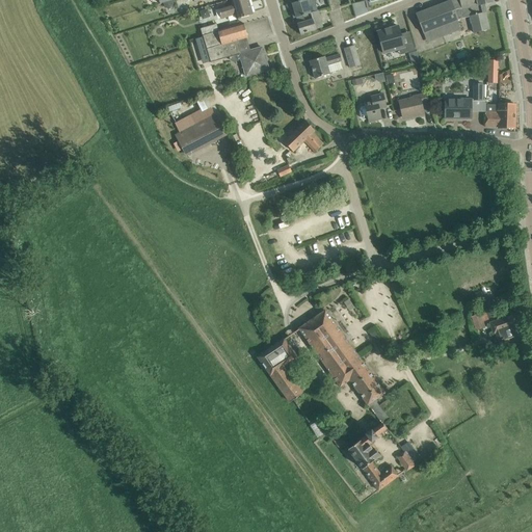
[(231,0),(233,4),(218,8),(221,19),(236,15),(237,19),(253,15),(248,0),(231,0)]
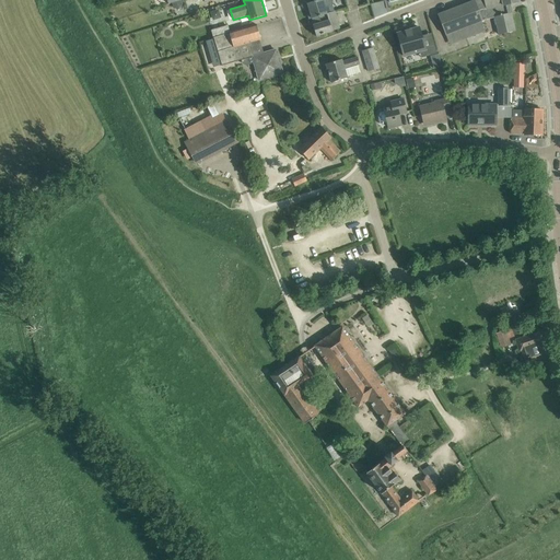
[(327,13),(335,11),(330,0),(318,0),(307,3),(312,19),(313,19),(318,16),(321,20),(328,18),(327,14),(327,13)]
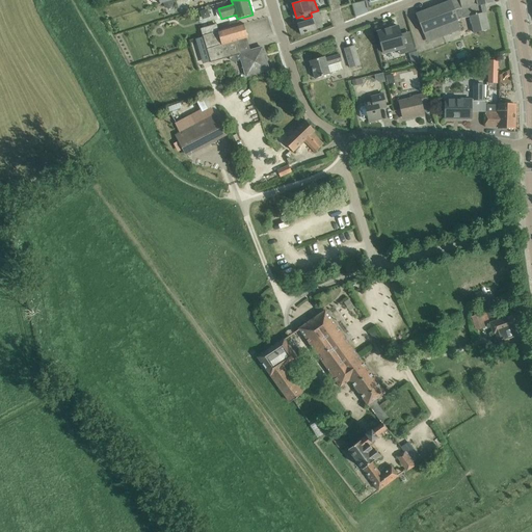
[(342,8),(339,0),(328,0),(331,10),(342,8)]
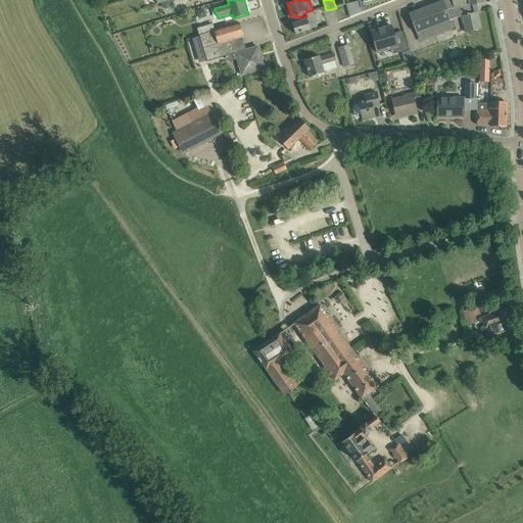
[(443,0),(409,13),(416,34),(449,20),(452,19),(450,19),(462,15),(466,33),(481,29),(477,12),(475,4),(483,2),(484,2),(483,0),(445,0),(443,1),(443,0)]
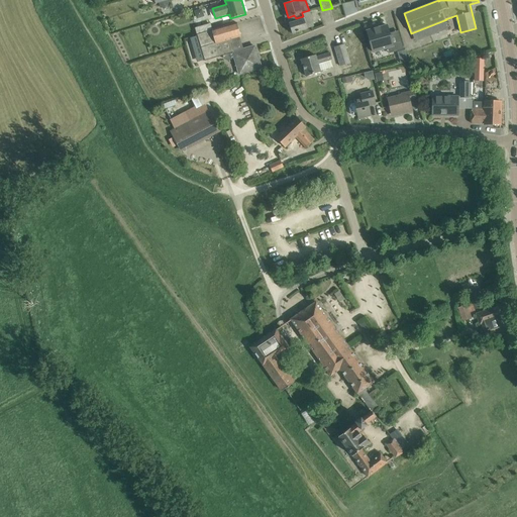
[(294,15),(289,17),(291,23),(289,23),(292,33),(297,32),(299,31),(307,29),(307,28),(314,26),(309,10),(302,12),(302,13),(303,16),(296,18),(294,15)]
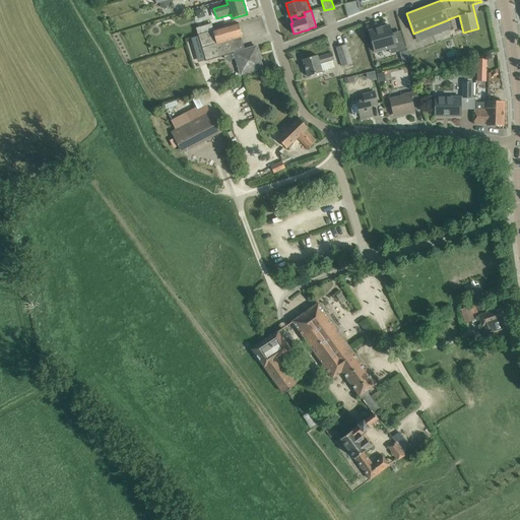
[(203,33),(198,35),(201,46),(204,55),(206,61),(234,53),(241,75),(263,68),(262,68),(261,68),(260,63),(261,63),(259,57),(257,57),(257,54),(258,54),(256,47),(243,50),(239,38),(242,37),(239,22),(213,29),(203,33)]
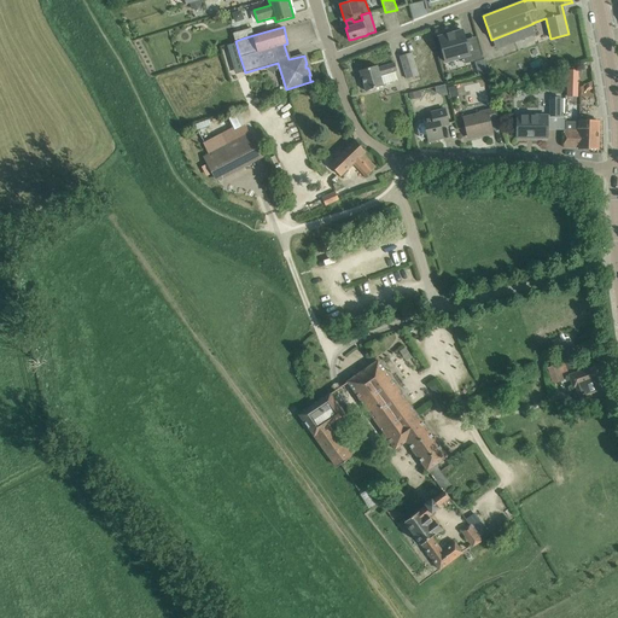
[(438,38),(445,62),(470,56),(462,30),(438,38)]
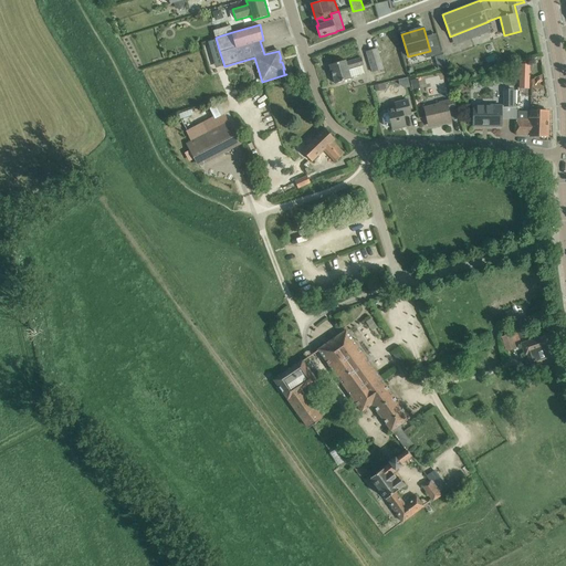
[(384,70),(377,49),(366,51),(373,73),(384,70)]
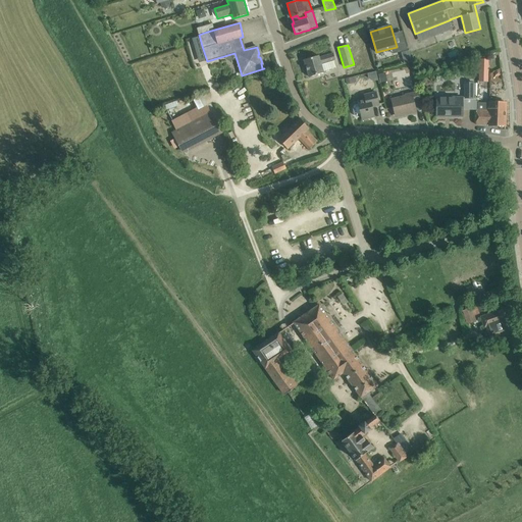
[(319,56),(304,60),(309,77),(324,72),(323,71),(329,69),(327,62),(334,60),(335,60),(333,53),(319,57),(319,56)]
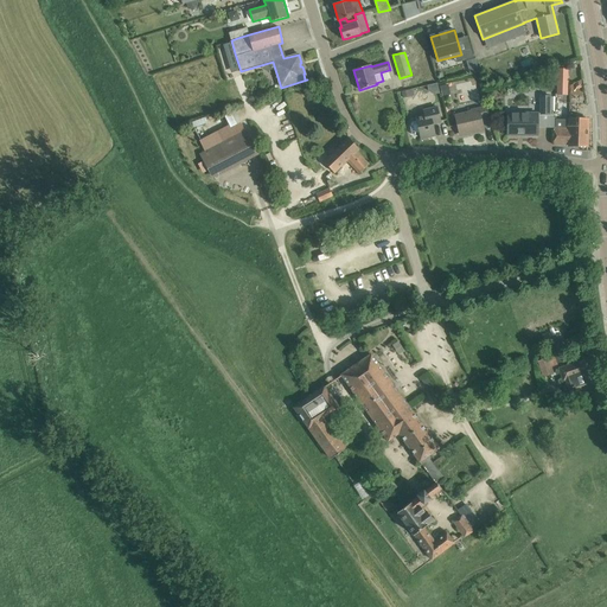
[(550,115),(550,96),(541,96),(541,115),(550,115)]
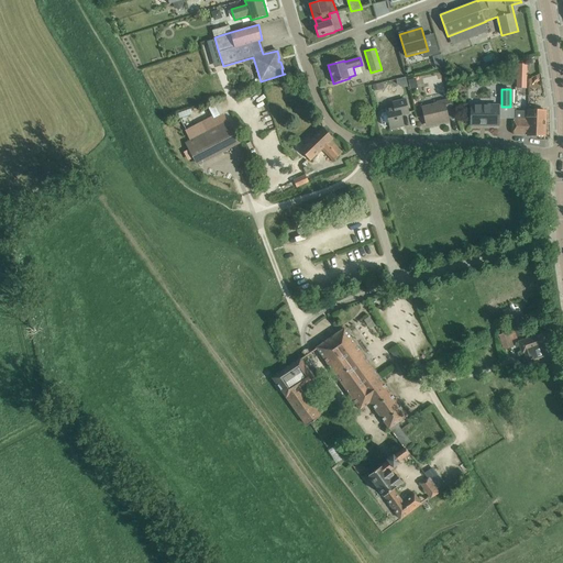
[(409,113),(406,99),(393,102),(394,107),(386,109),(386,112),(383,113),(381,117),(383,124),(386,127),(389,125),(390,129),(404,127),(401,116),(409,113)]
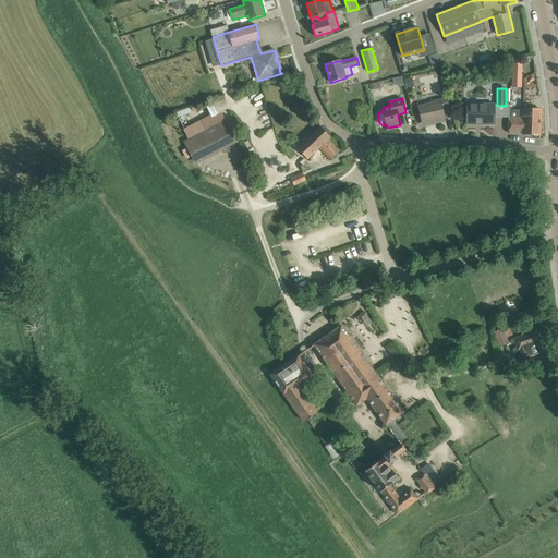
[(440,101),(419,107),(422,123),(435,120),(436,122),(445,120),(443,108),(450,107),(448,98),(439,100),(440,101)]
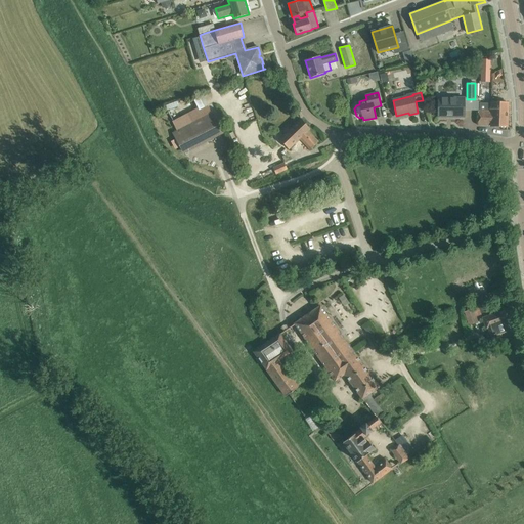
[(464,117),(465,98),(439,98),(438,117),(439,117),(439,115),(451,115),(451,117),(464,117)]
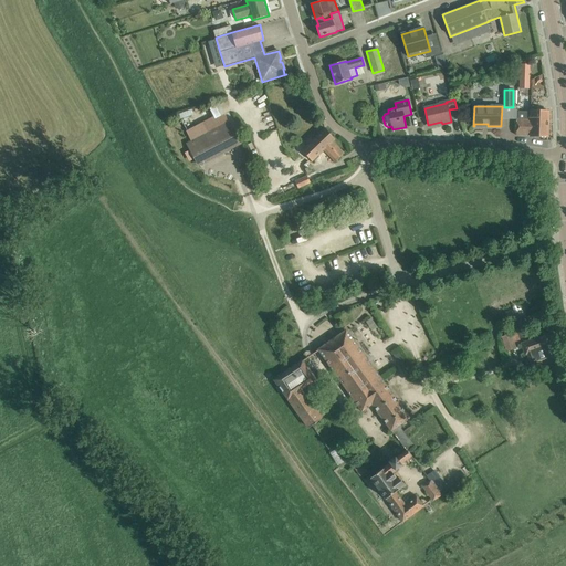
[(517,112),(517,117),(516,117),(516,135),(547,136),(548,112),(547,111),(547,112),(531,111),(531,118),(527,118),(527,112),(517,112)]
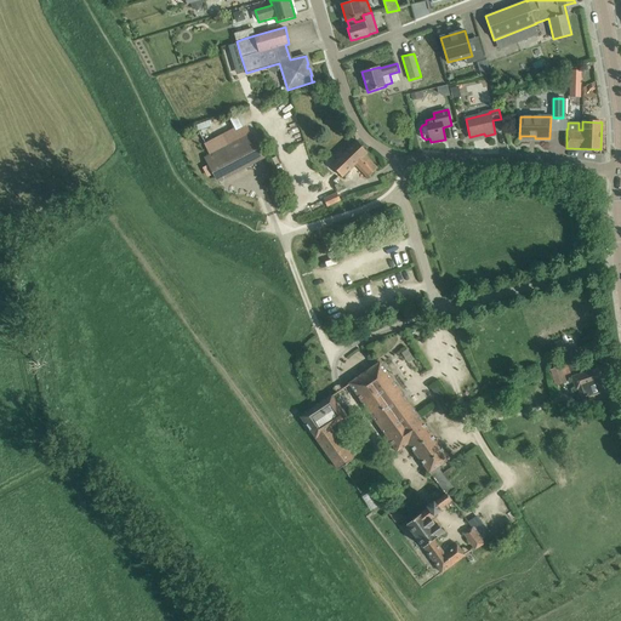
[(251,134),(204,158),(217,183),(265,158),(251,134)]
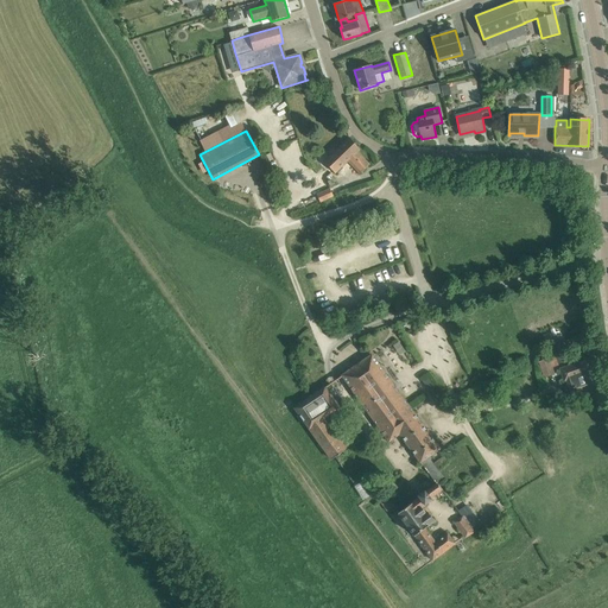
[(360,150),(349,138),(324,162),(335,173),(347,160),(360,175),(369,165),(358,152),(360,150)]
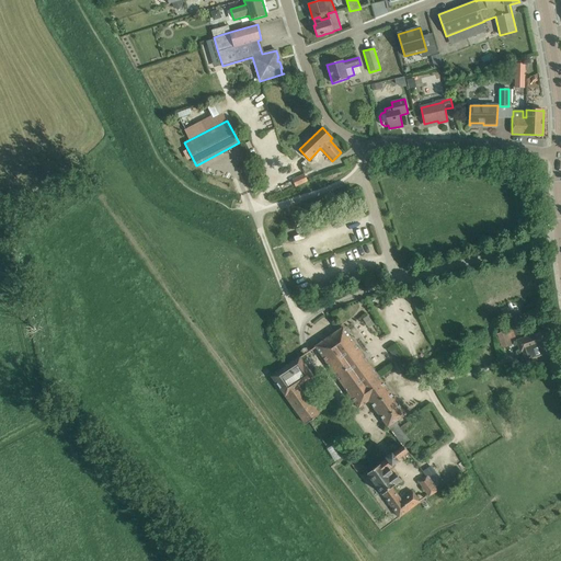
[(247,164),(239,167),(242,174),(249,171),(247,164)]
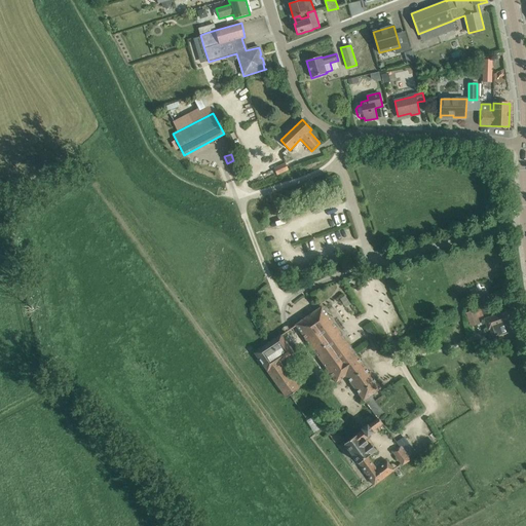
[(274,168),(277,176),(289,171),(286,163),(274,168)]
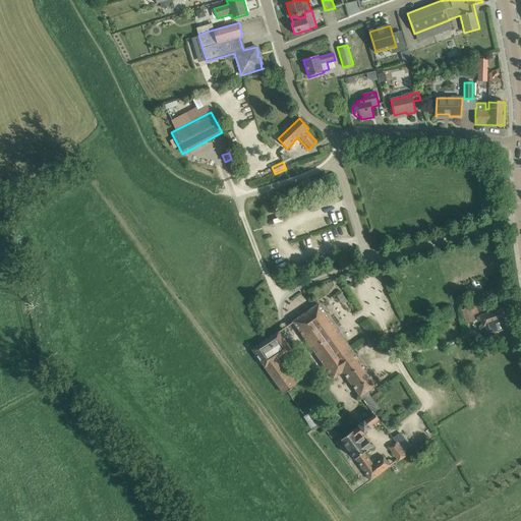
[(484,292),(467,298),(470,307),(461,310),(466,325),(475,322),(473,314),(477,313),(477,312),(485,309),(483,303),(488,301),(484,292)]
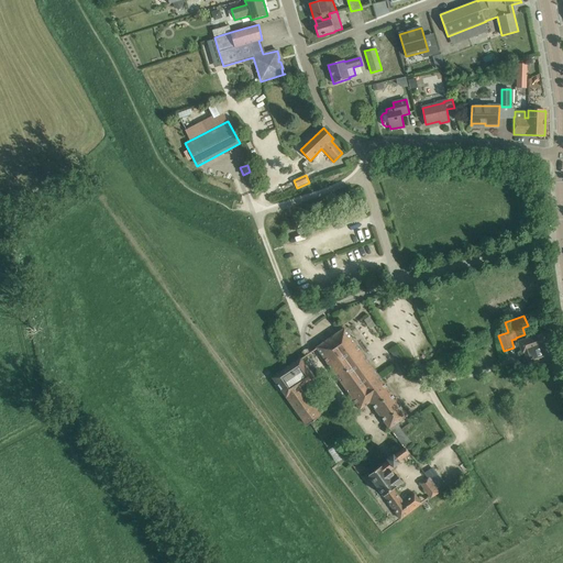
[(332,371),(360,351),(344,329),(316,349),(332,371)]
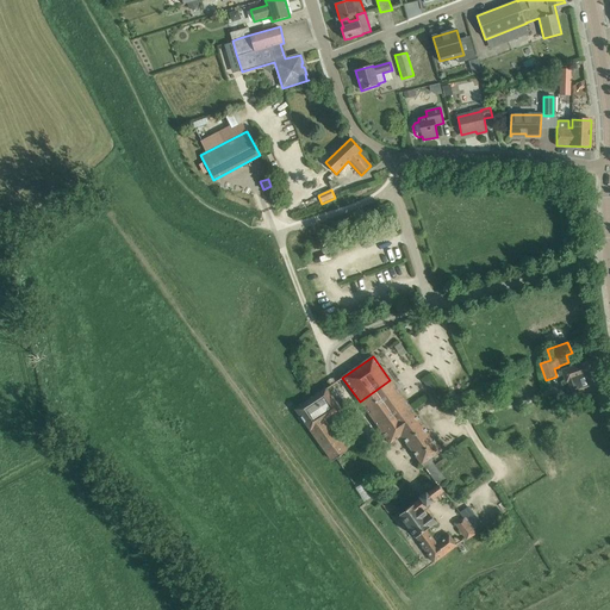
[(580,363),(562,371),(566,383),(567,383),(572,394),(591,388),(590,385),(599,383),(592,359),(580,362),(580,363)]
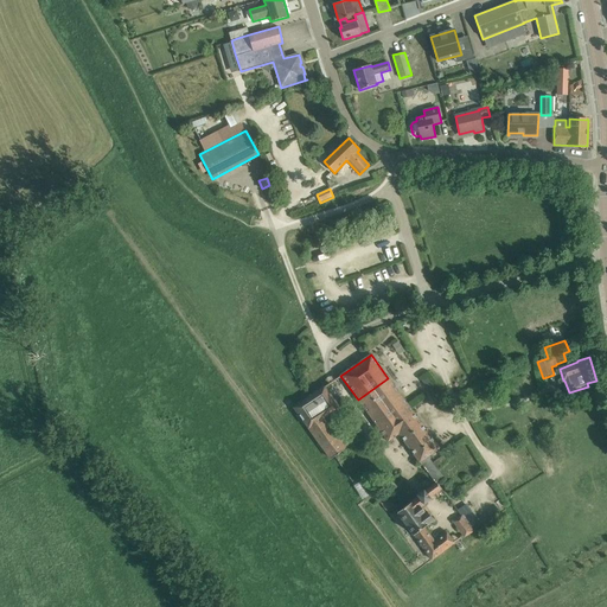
[(358,400),(375,423),(406,401),(388,378),(358,400)]
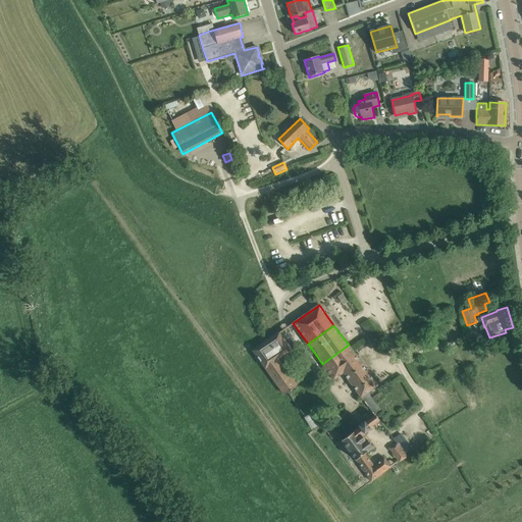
[(279,331),(253,351),(284,395),(299,385),(279,359),(293,351),(279,331)]
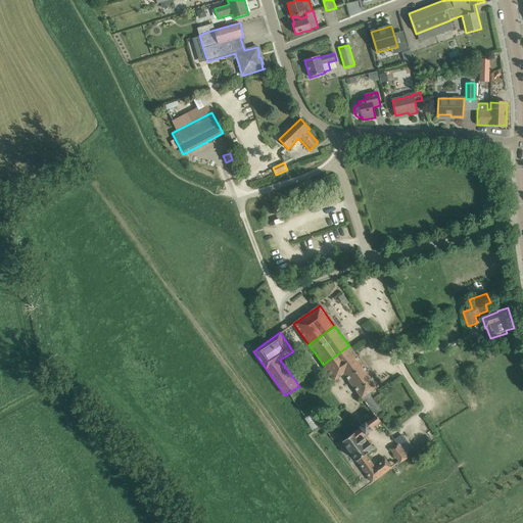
[(335,381),(344,375),(362,363),(349,345),(323,365),(335,381)]
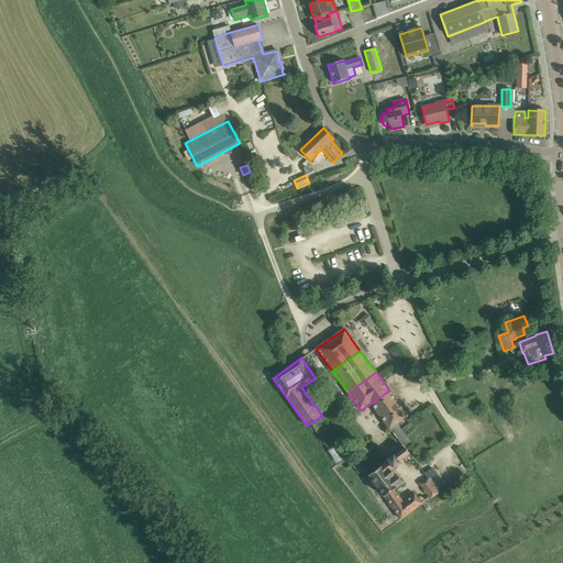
[(371,404),(389,429),(397,423),(408,416),(389,390),(371,404)]
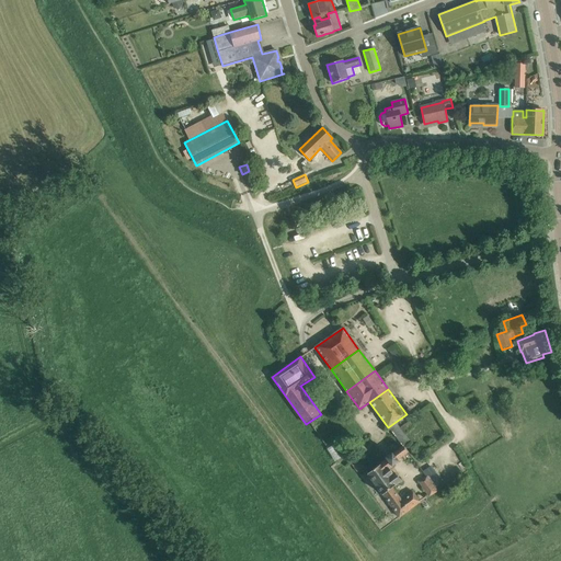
[(410,434),(420,446),(436,433),(427,421),(410,434)]
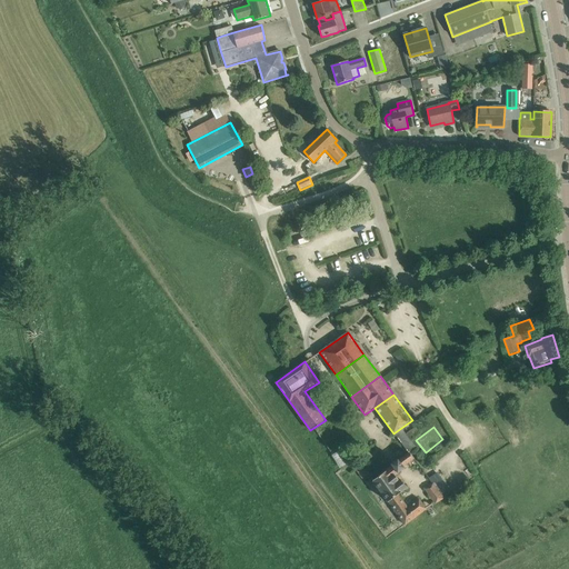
[(393,433),(398,441),(399,441),(408,452),(409,452),(417,448),(410,438),(418,432),(415,428),(406,433),(401,428),(393,433)]
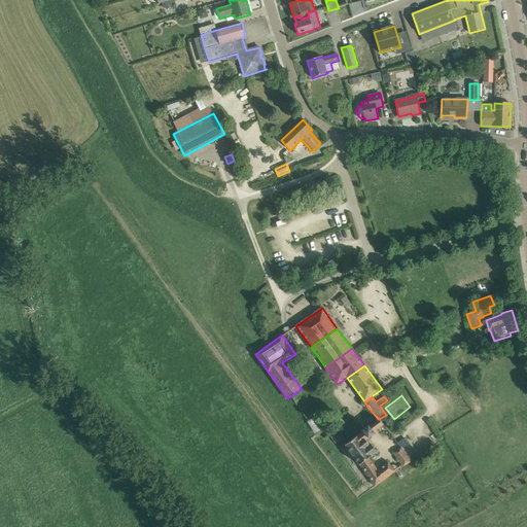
[(320,430),(328,425),(321,414),(313,419),(320,430)]
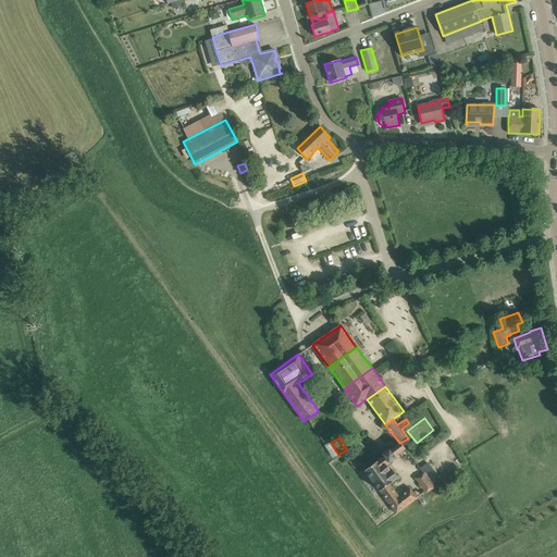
[(404,448),(399,443),(398,444),(388,452),(387,449),(386,450),(363,468),(396,514),(417,498),(410,489),(398,496),(390,483),(397,478),(392,470),(391,470),(386,465),(393,460),(397,457),(397,456),(405,449),(404,448)]
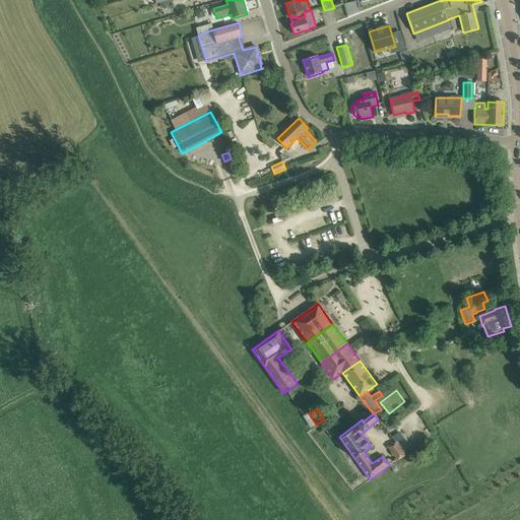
[(400,432),(393,436),(396,441),(388,446),(397,460),(405,455),(403,452),(410,447),(400,432)]
